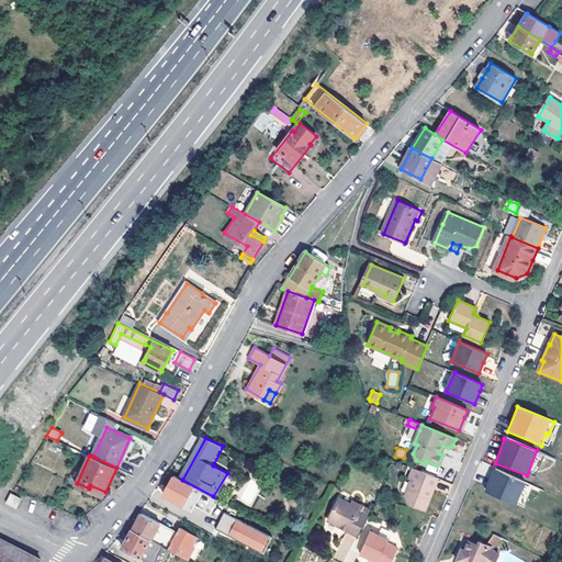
[(491,479),(486,490),(516,503),(526,481),(496,468),(491,479)]
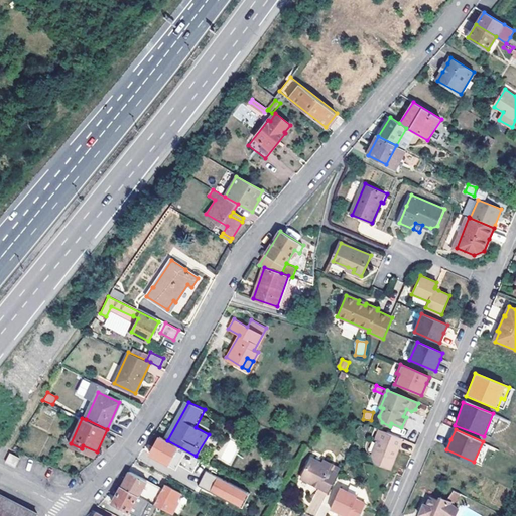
[(390,469),(396,454),(395,450),(396,446),(399,447),(402,439),(386,432),(380,430),(375,441),(377,442),(372,455),(375,462),(390,469)]
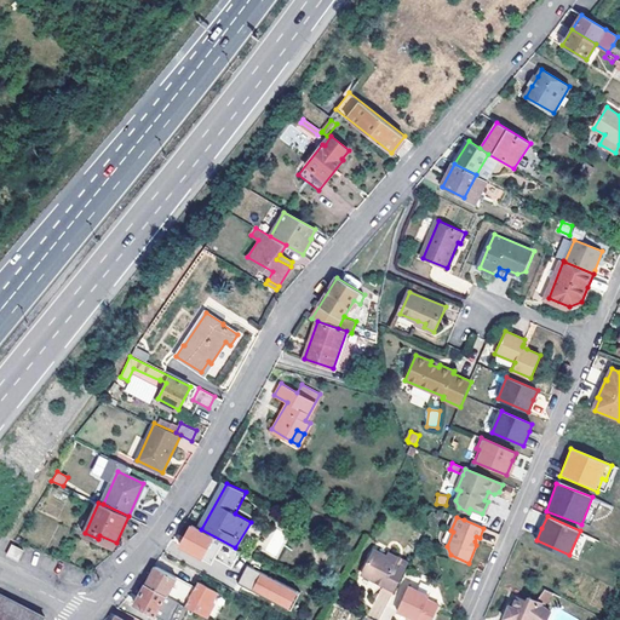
[(241,551),(235,547),(201,529),(191,524),(181,545),(206,560),(211,563),(218,552),(235,562),(241,551)]
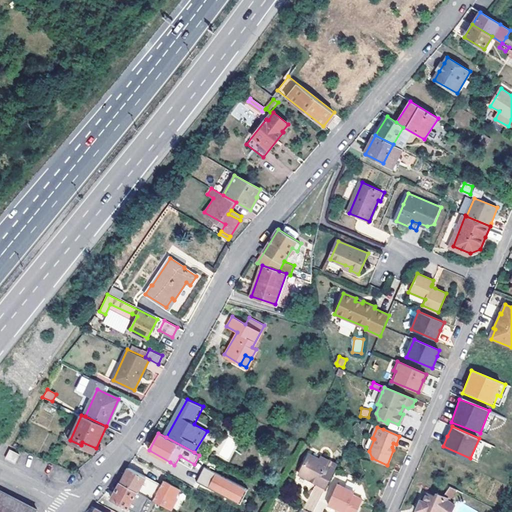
[(216,455),(228,461),(238,442),(226,435),(216,455)]
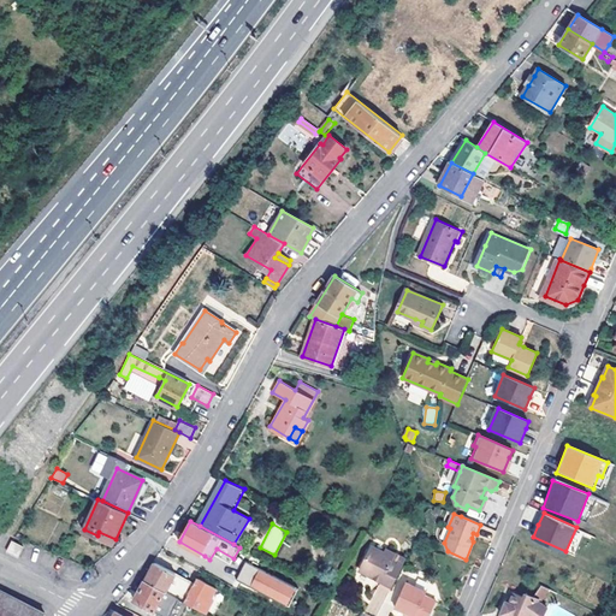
[(23,545),(11,539),(6,550),(17,556),(23,545)]
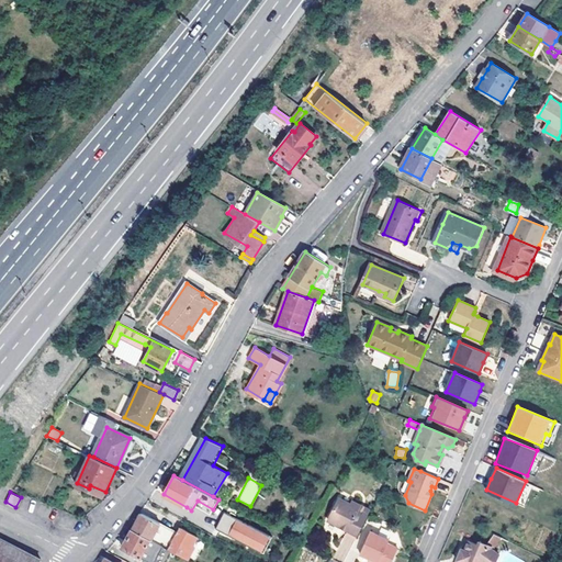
[(184,510),(187,507),(164,494),(163,493),(160,497),(184,510)]
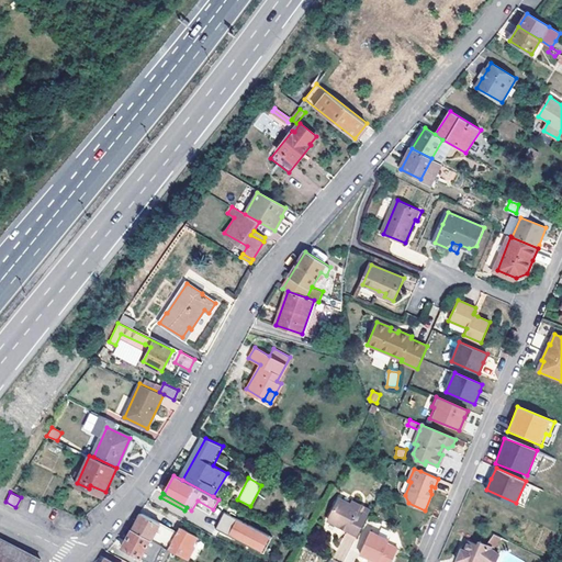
[(356,540),(371,510),(353,502),(351,505),(340,499),(329,520),(340,527),(343,525),(350,528),(348,530),(346,535),(356,540)]
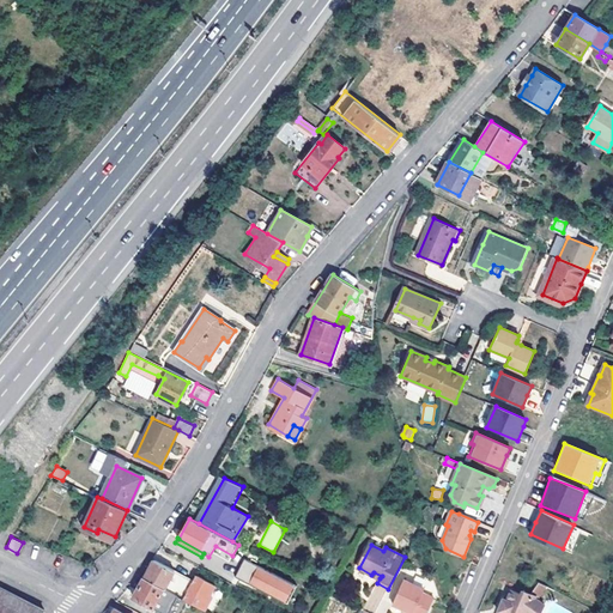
[(168,590),(177,572),(153,559),(144,577),(168,590)]
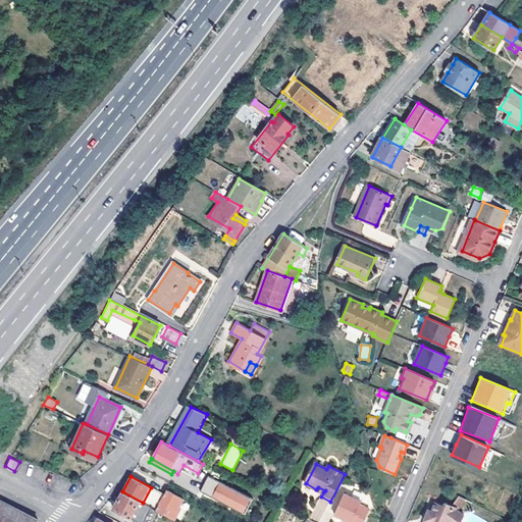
[(207,477),(200,492),(245,514),(252,499),(207,477)]
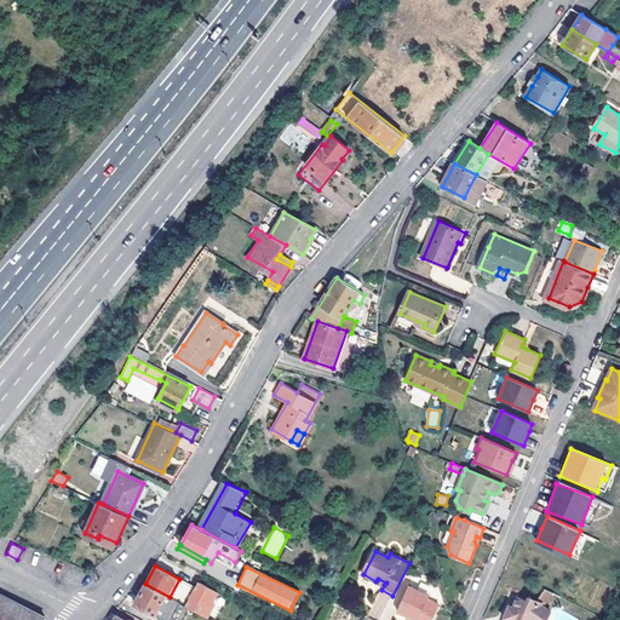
[(200,578),(185,606),(204,615),(210,619),(219,600),(217,597),(219,592),(222,590),(200,578)]
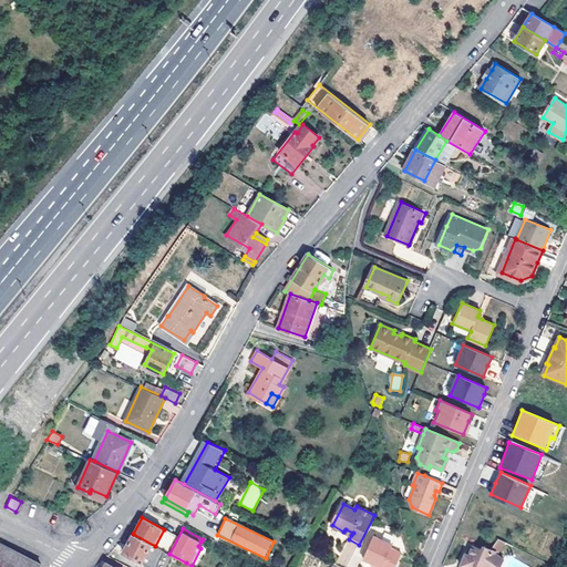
[(183,566),(186,563),(169,554),(155,546),(133,534),(125,547),(123,546),(121,550),(150,566),(154,566),(157,566),(161,559),(175,566),(183,566)]
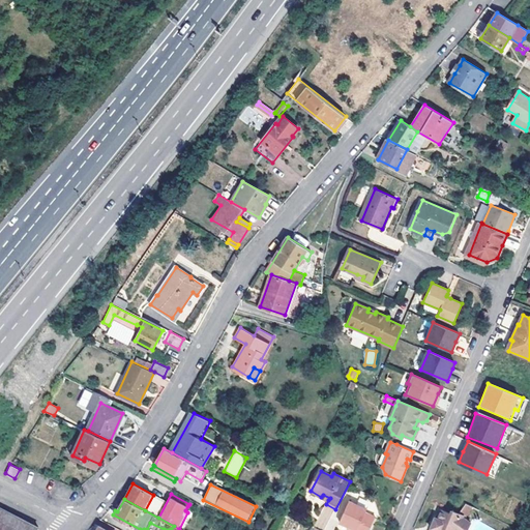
[(372,529),(377,520),(366,516),(369,511),(351,502),(341,523),(350,528),(354,529),(372,529)]
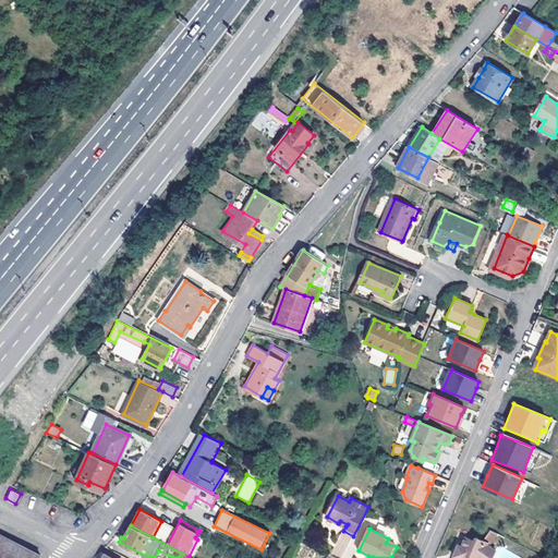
[(485,540),(494,544),(498,534),(489,531),(485,540)]
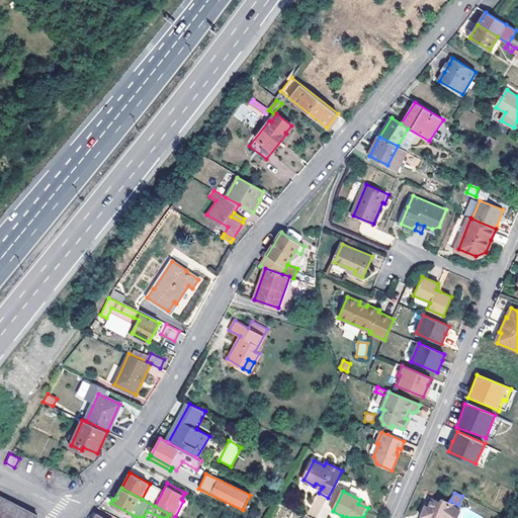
[(0,517),(35,517),(37,515),(0,495),(0,517)]
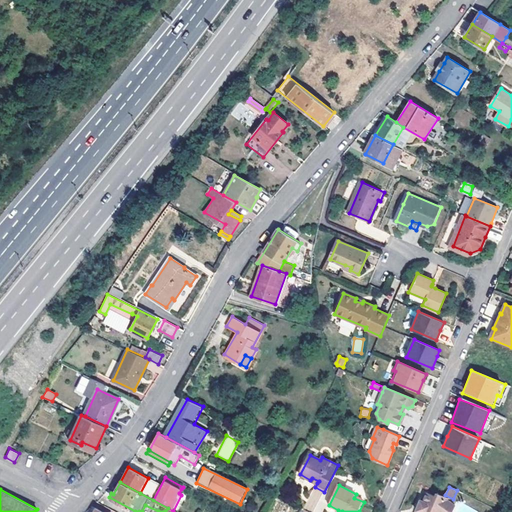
[(173,511),(175,511),(177,511),(188,493),(181,489),(179,493),(181,495),(173,511)]
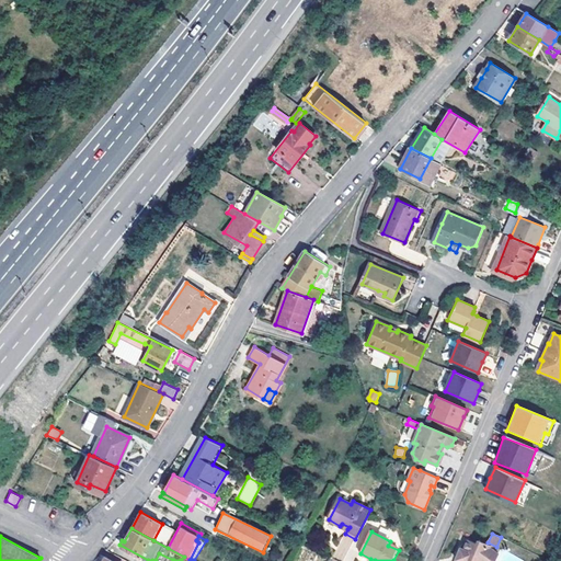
[(499,560),(502,557),(491,551),(492,550),(479,545),(474,546),(465,541),(461,551),(458,549),(454,560),(499,560)]
